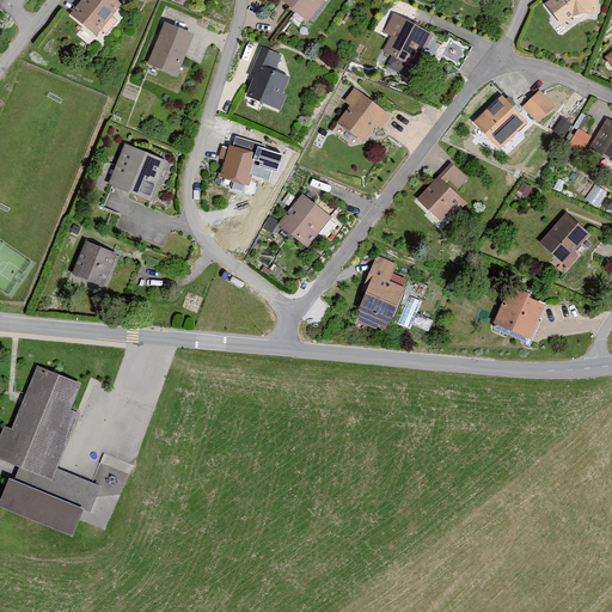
[(122,5),(116,0),(83,0),(71,14),(97,36),(122,5)]
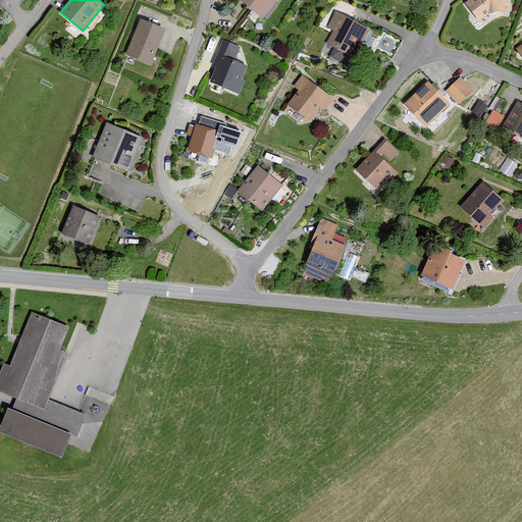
[(277,0),(239,0),(263,18),(277,0)]
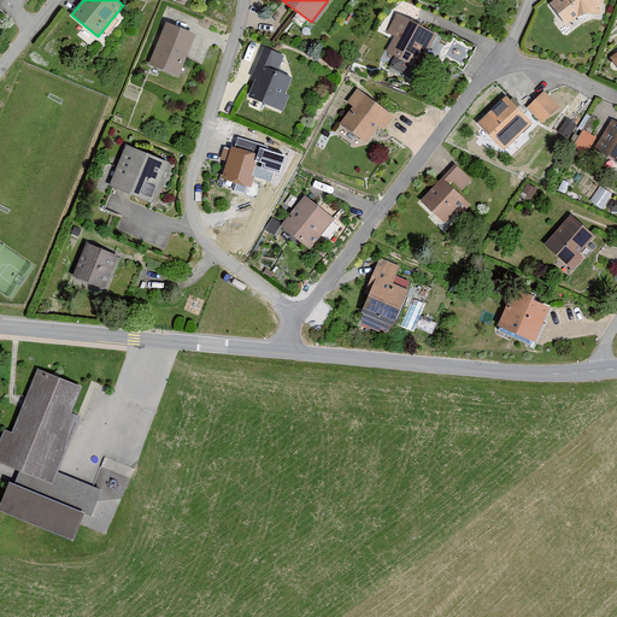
[(604,0),(553,0),(550,4),(568,25),(579,16),(592,15),(603,16),(604,0)]
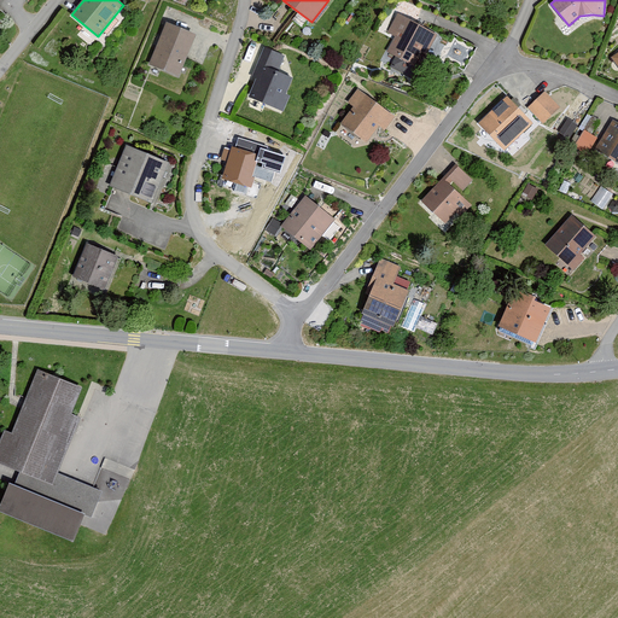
[(438,34),(397,13),(389,31),(396,35),(389,51),(398,56),(391,69),(414,80),(438,34)]
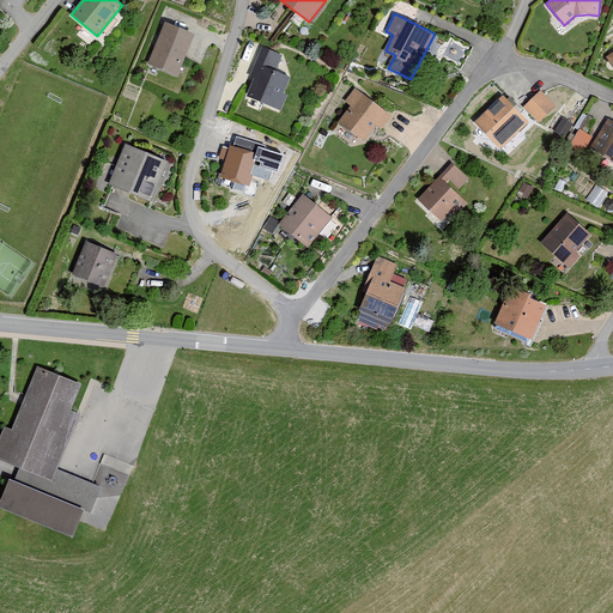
[(194,34),(164,22),(147,64),(177,76),(194,34)]
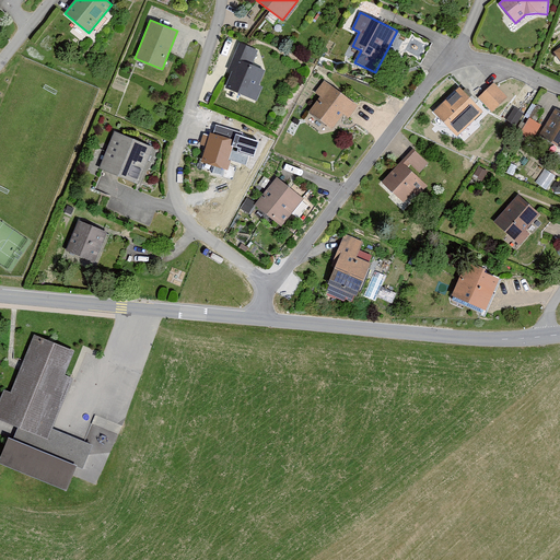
[(257,50),(238,43),(226,69),(232,72),(225,88),(257,101),(263,86),(259,85),(266,70),(252,63),(257,50)]
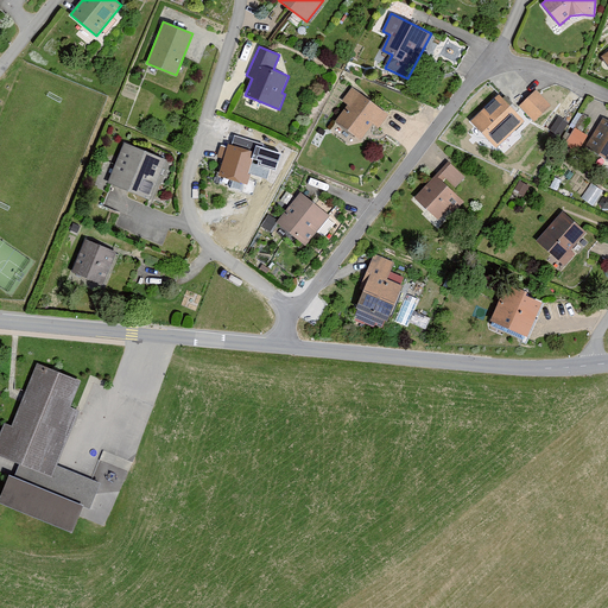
[(348,106),(336,122),(362,140),(374,124),(379,128),(390,114),(352,87),(342,101),(348,106)]
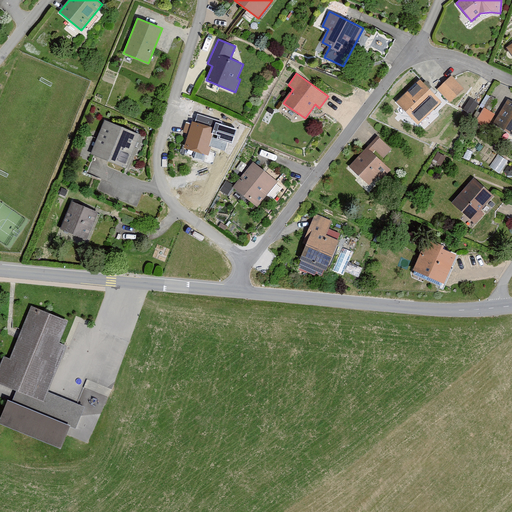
[(451,76),(438,89),(450,102),(464,89),(451,76)]
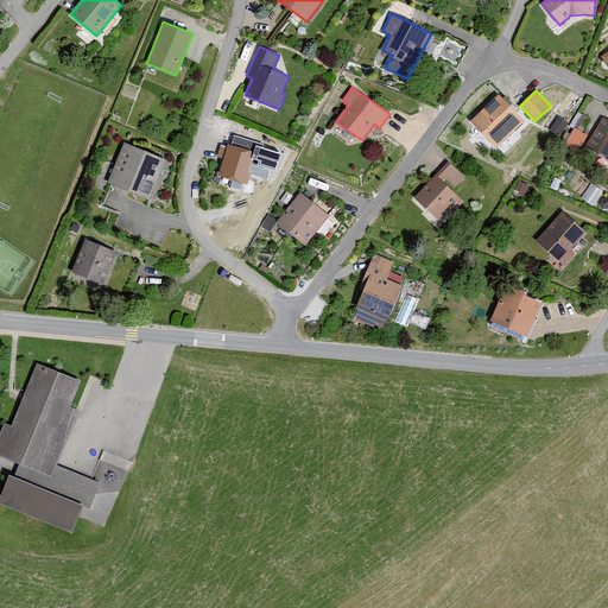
[(524,121),(498,94),(469,121),(495,149),(524,121)]
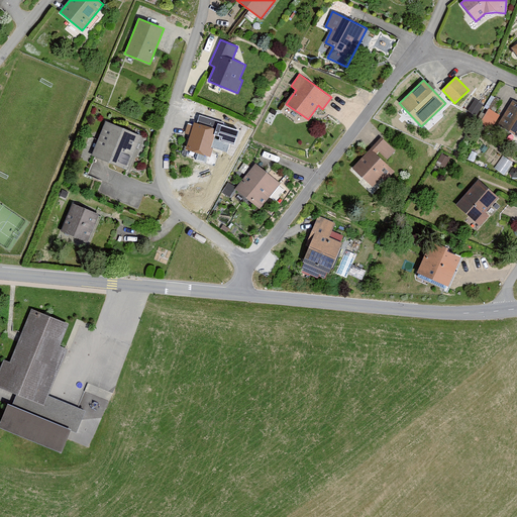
[(516,103),(512,100),(498,126),(516,136),(516,103)]
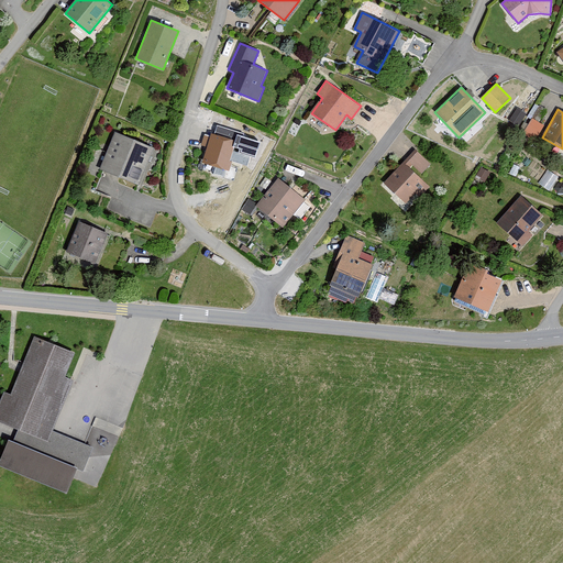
[(530,117),(525,131),(539,136),(544,122),(530,117)]
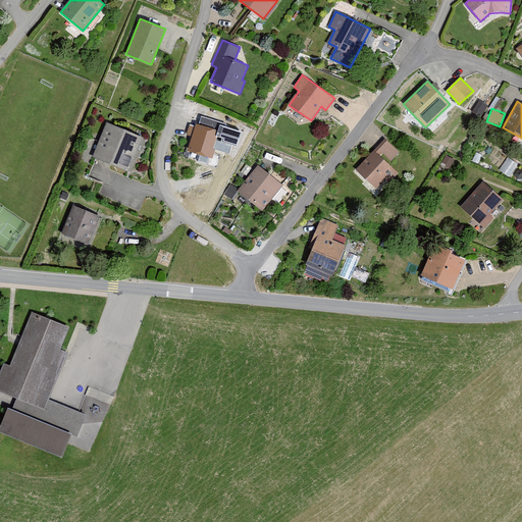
[(199,127),(191,125),(188,134),(193,136),(189,151),(212,158),(215,149),(229,153),(232,145),(237,146),(241,132),(225,126),(226,123),(202,116),(199,127)]
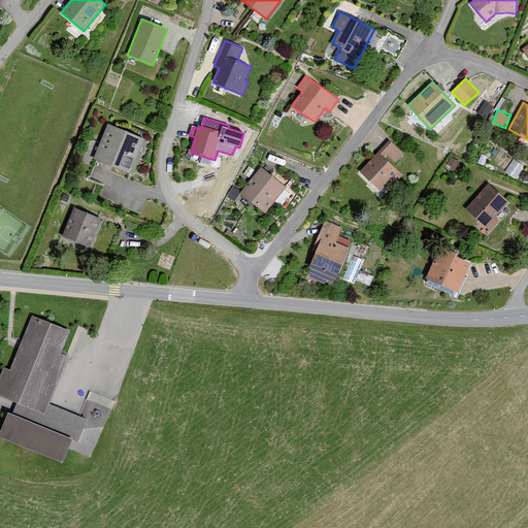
[(145,139),(108,125),(95,160),(131,174),(145,139)]
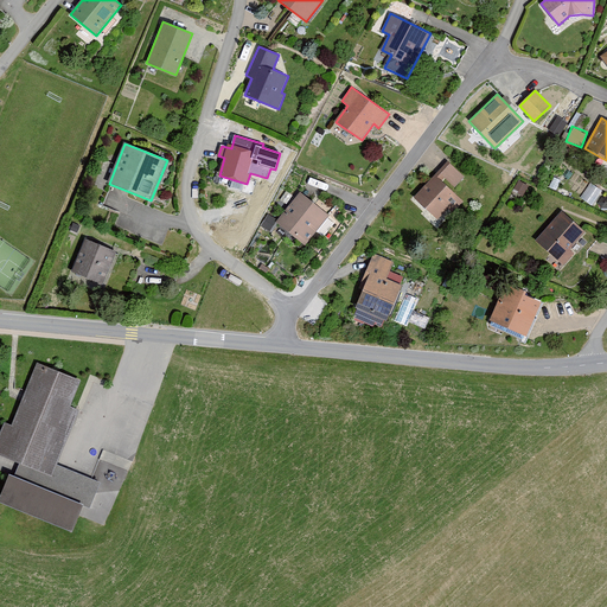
[(448,163),(415,196),(438,219),(448,209),(453,212),(465,200),(452,187),(462,177),(448,163)]
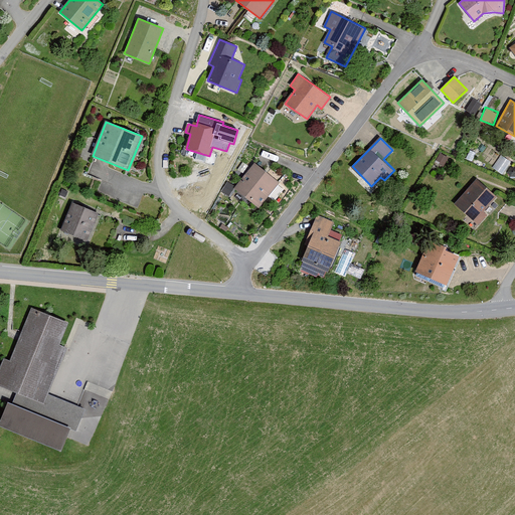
[(493,166),(503,173),(512,160),(502,153),(493,166)]
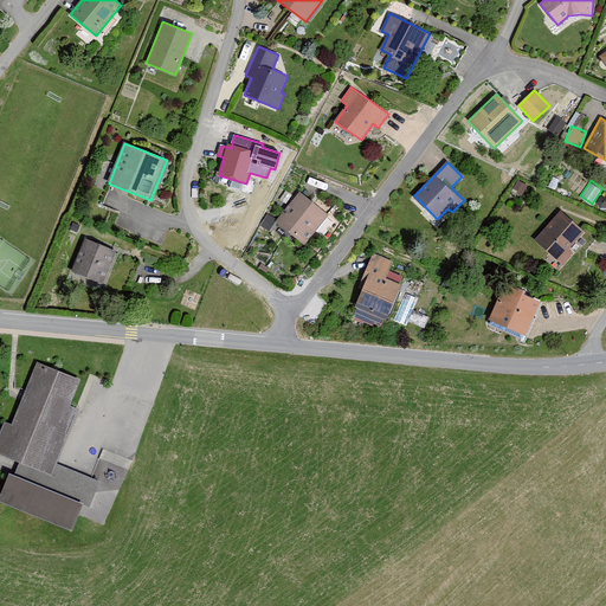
[(329,216),(300,192),(276,223),(305,245),(329,216)]
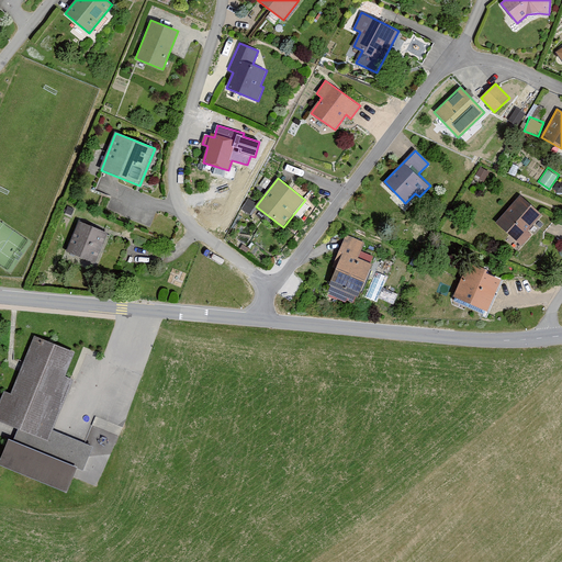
[(543,217),(521,195),(496,222),(523,246),(532,235),(529,232),(543,217)]
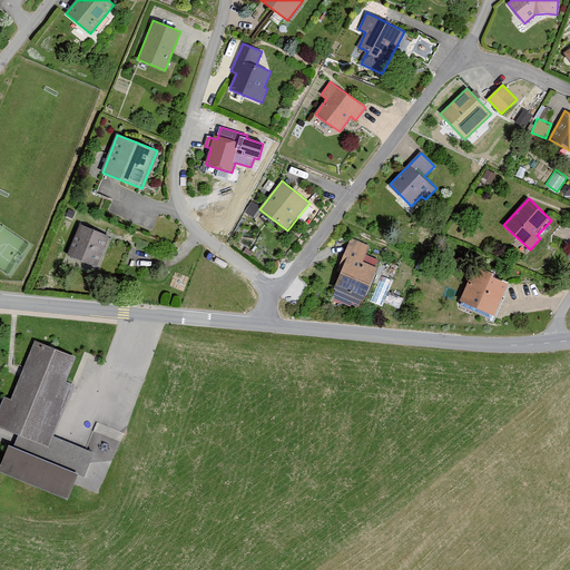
[(111,237),(81,225),(69,255),(99,267),(111,237)]
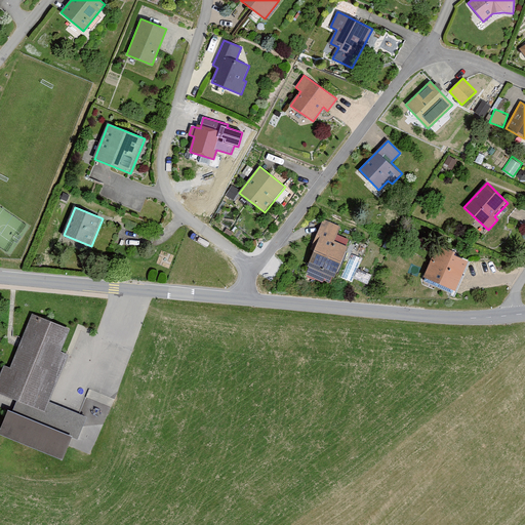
[(340,228),(323,220),(311,249),(315,251),(309,267),(311,268),(308,275),(322,281),(323,280),(330,283),(332,276),(334,277),(348,246),(335,241),(340,228)]
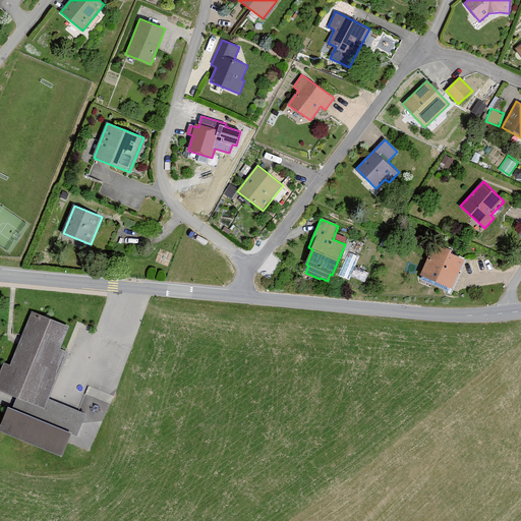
[(453,251),(433,243),(420,276),(453,289),(464,259),(452,254),(453,251)]
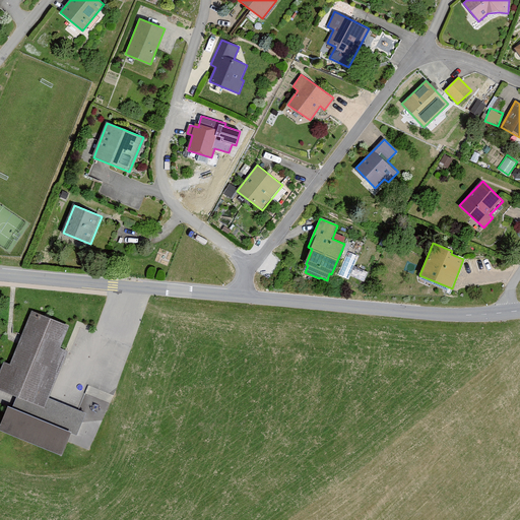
[(349,276),(358,254),(348,251),(339,273),(349,276)]
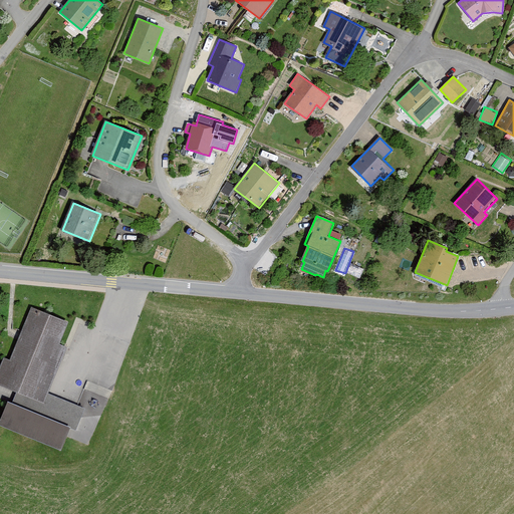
[(68,323),(31,308),(10,361),(3,358),(0,365),(0,386),(17,393),(42,403),(46,394),(65,346),(59,344),(68,323)]
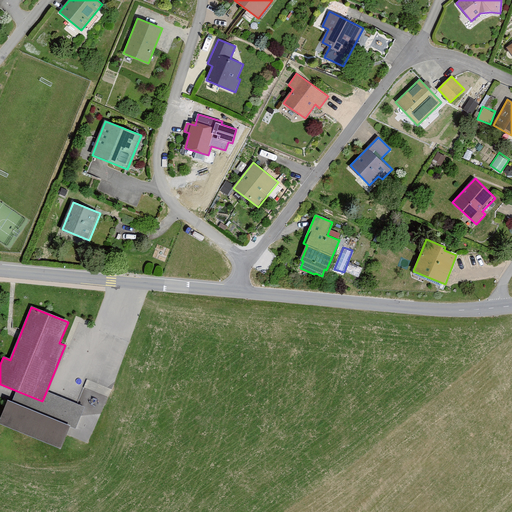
[(42,401),(17,391),(12,401),(8,400),(0,420),(0,423),(63,449),(72,427),(77,429),(86,407),(46,392),(42,401)]
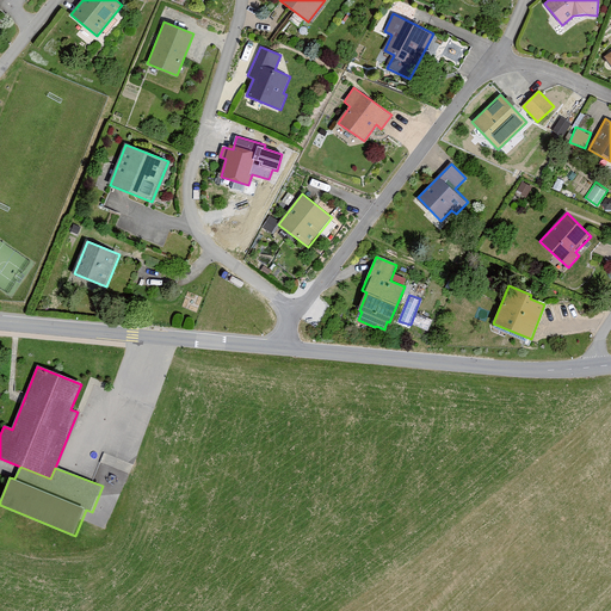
All buildings are outlined.
